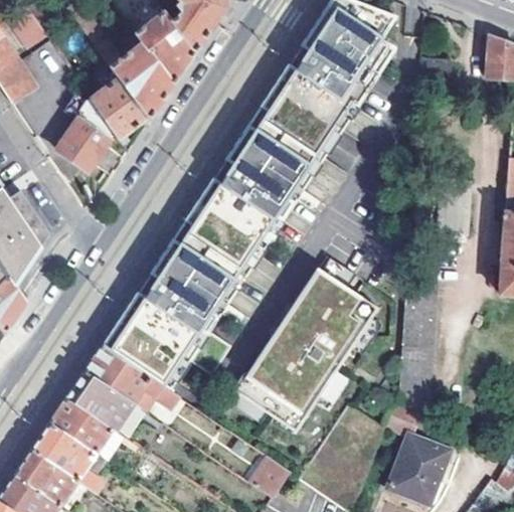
[(77,0),(67,7),(112,66),(124,57),(79,0),(77,0)]
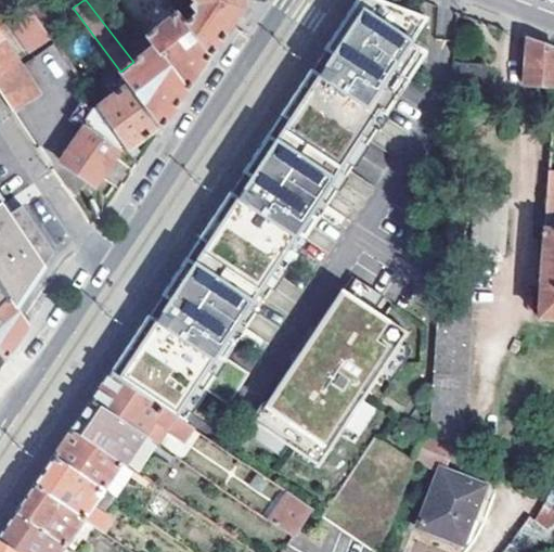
[(358,0),(327,48),(335,53),(317,79),(309,74),(281,116),(288,122),(274,141),(267,136),(245,169),(253,175),(235,202),(227,196),(198,239),(207,244),(193,264),(185,258),(163,292),(170,296),(153,323),(144,318),(110,371),(175,415),(376,115),(383,120),(400,95),(416,106),(423,95),(408,85),(421,64),(406,53),(428,20),(375,0),(358,0)]
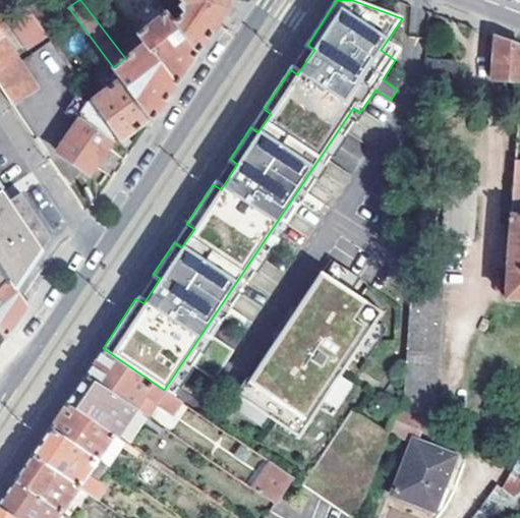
[(179,4),(186,12),(175,20),(197,53),(229,7),(229,0),(185,0),(179,4)]
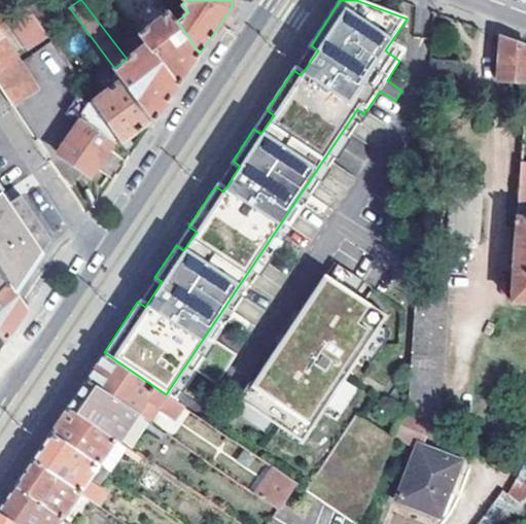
[(31,46),(48,34),(27,1),(9,14),(31,46)]
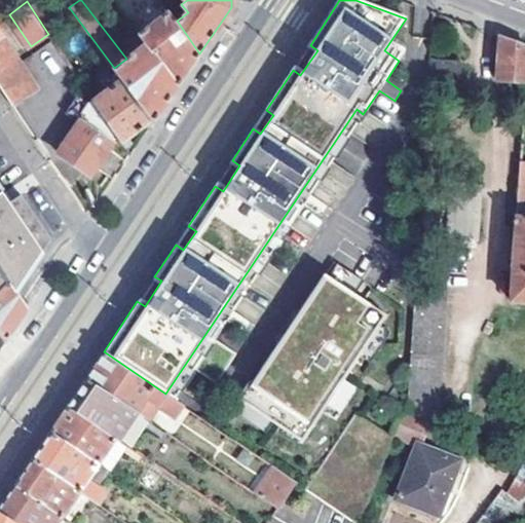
[(147,42),(179,84),(195,60),(199,53),(177,21),(169,10),(140,32),(147,42)]
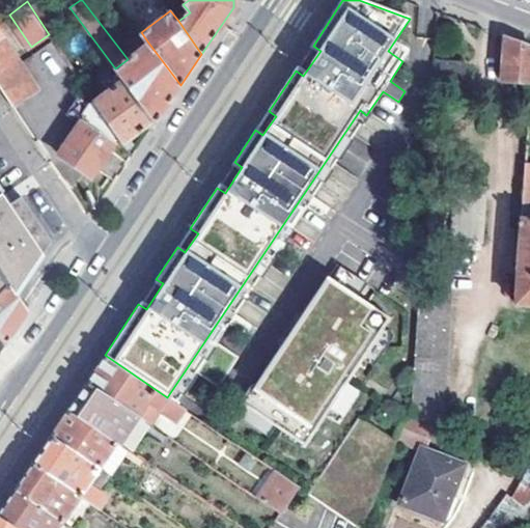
[(9,15),(0,21),(0,27),(4,33),(20,56),(31,47),(9,15)]
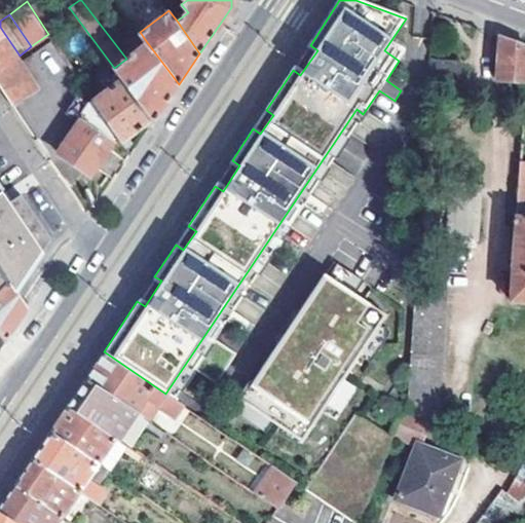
[(0,36),(0,82),(15,106),(41,88),(20,55),(4,33),(0,36)]
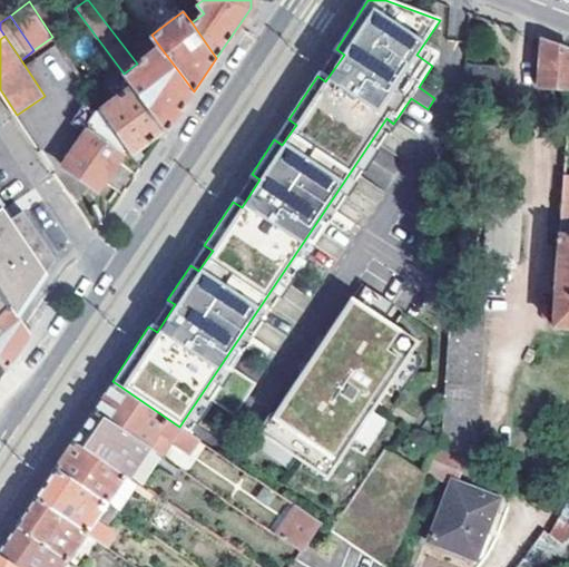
[(568,48),(541,38),(539,89),(568,90),(568,48)]
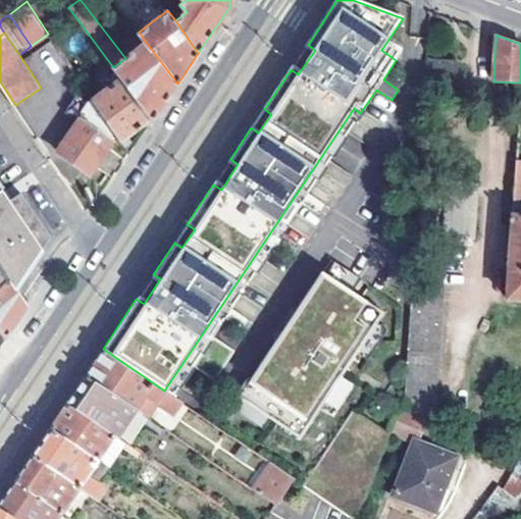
[(171,93),(177,84),(146,42),(125,58),(113,67),(121,79),(151,118),(153,120),(162,106),(171,93)]
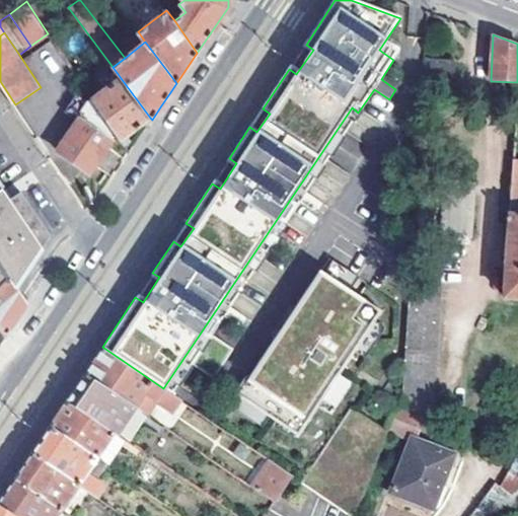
[(313,50),(306,45),(297,57),(289,69),(296,74),(313,50)]
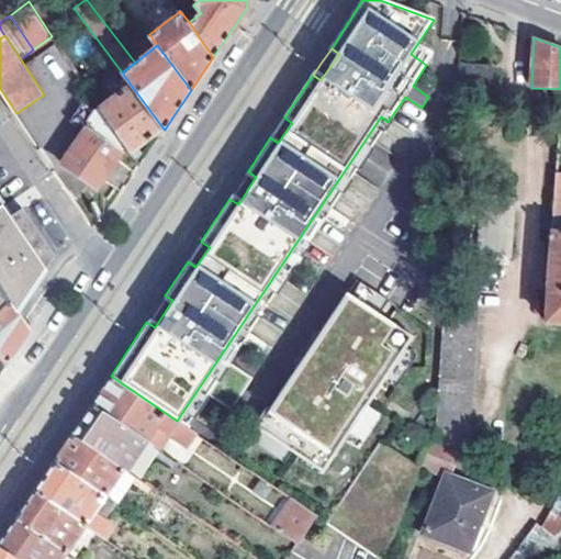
[(459,65),(458,85),(492,86),(493,66),(459,65)]
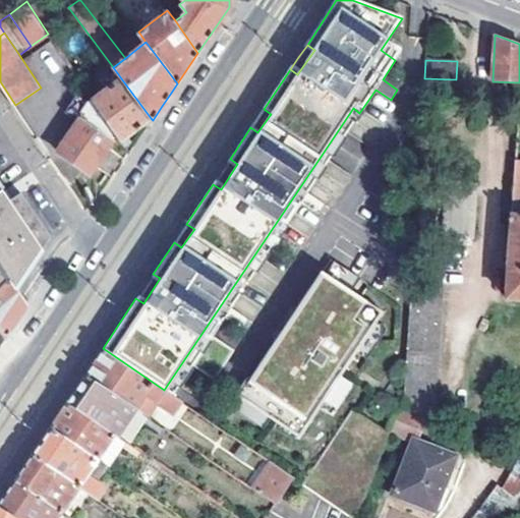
[(95,90),(89,94),(93,99),(113,130),(120,141),(151,118),(121,78),(99,95),(95,90)]
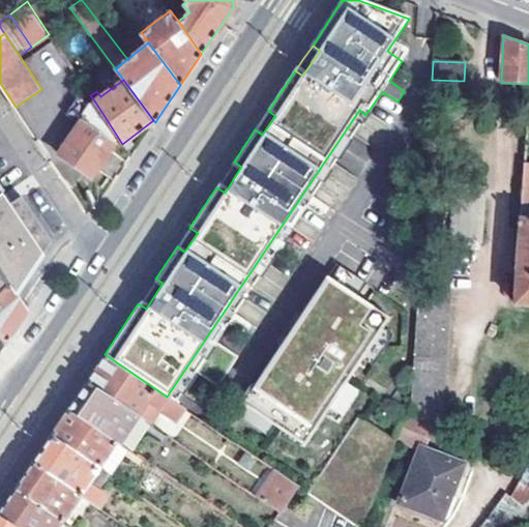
[(86,111),(60,154),(75,165),(81,168),(94,177),(107,158),(117,142),(112,139),(115,133),(94,100),(91,104),(86,111)]
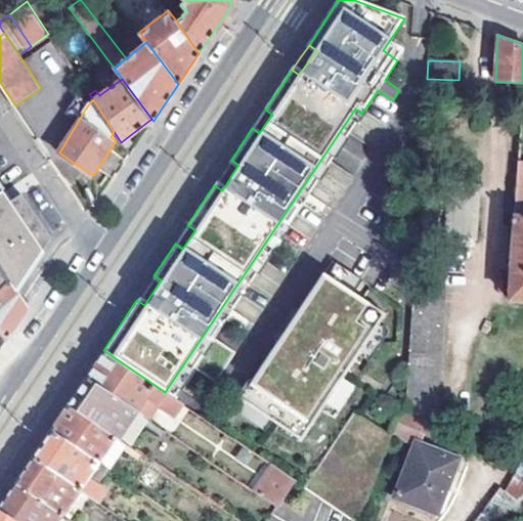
[(361,114),(355,109),(165,392),(173,396),(174,395),(178,388),(192,365),(213,336),(361,114)]
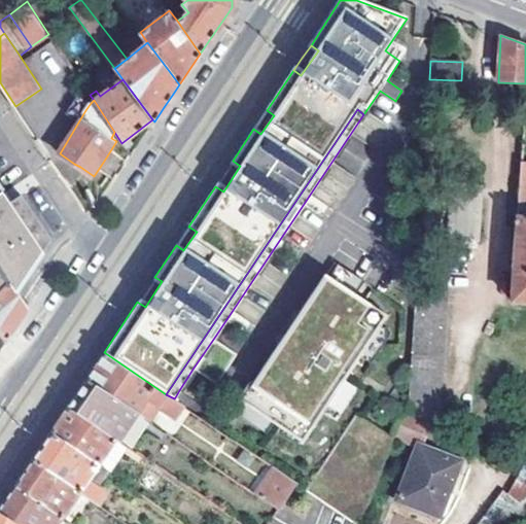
[(274,115),(267,110),(253,129),(260,134),(274,115)]
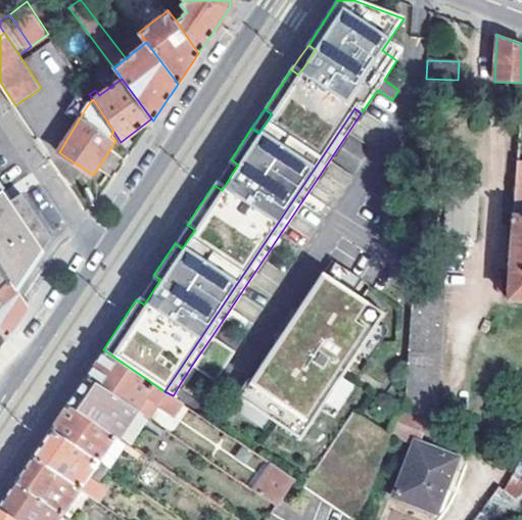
[(238,164),(231,159),(222,173),(214,185),(222,190),(238,164)]
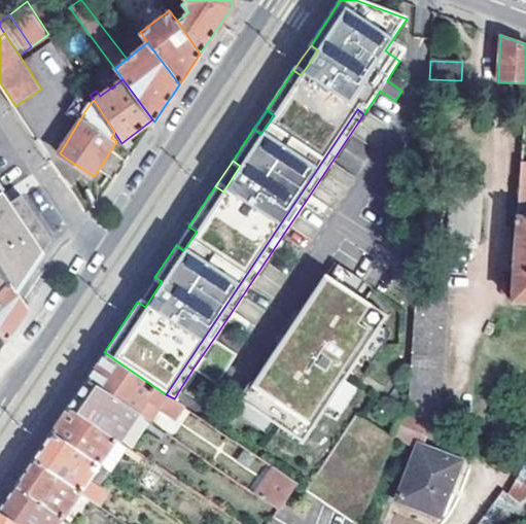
[(80,167),(74,164),(71,169),(76,173),(80,167)]
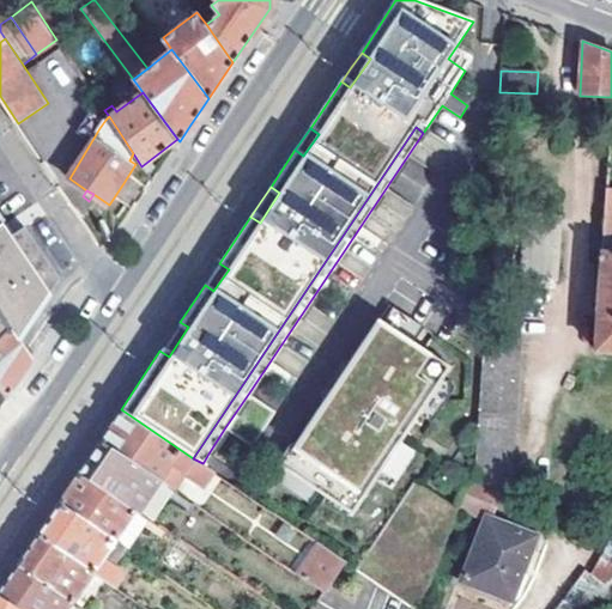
[(0,213),(0,305),(13,326),(19,335),(52,288),(60,278),(25,225),(13,233),(6,224),(0,213)]
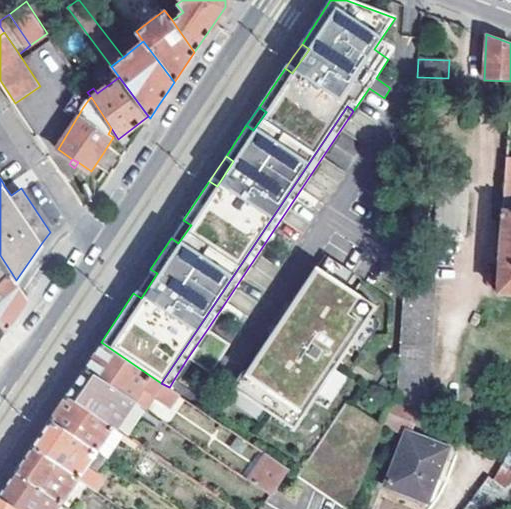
[(510,185),(506,185),(498,293),(510,293),(510,185)]
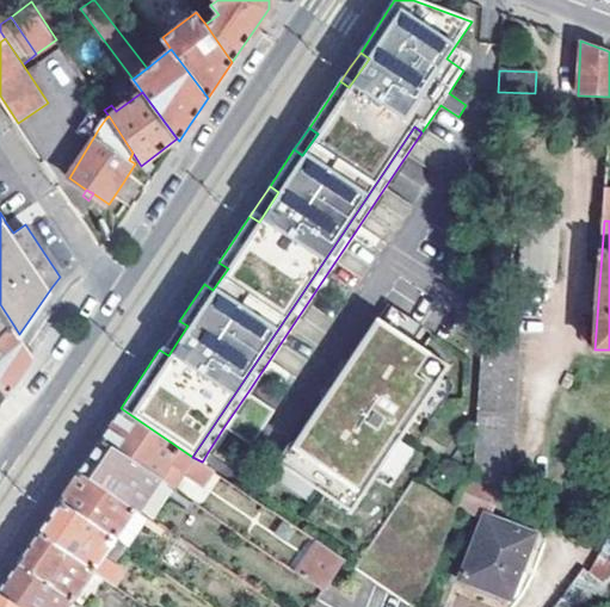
[(228,268),(219,262),(204,284),(213,290),(228,268)]
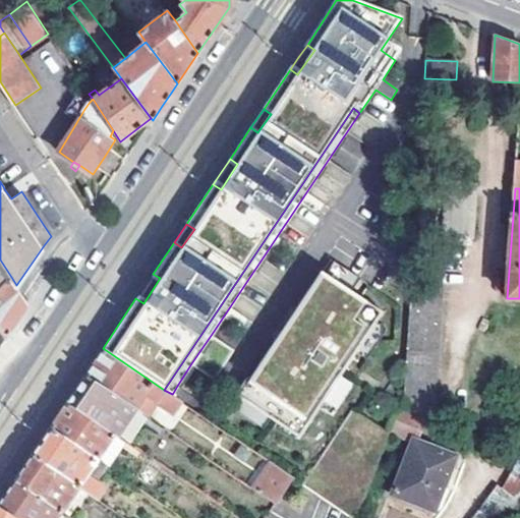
[(0,260),(0,345),(6,337),(0,328),(0,287),(11,277),(0,260)]
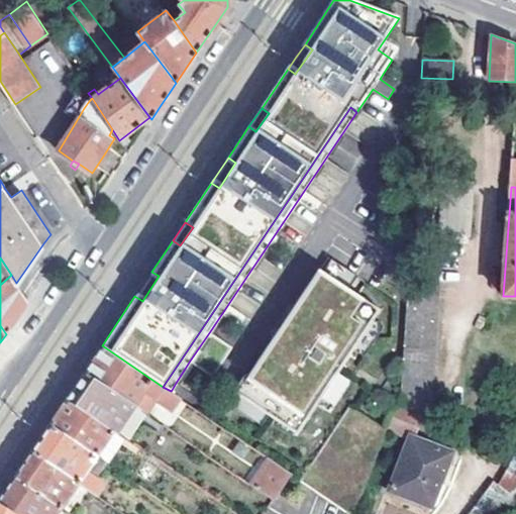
[(360,278),(332,259),(323,271),(352,291),(360,278)]
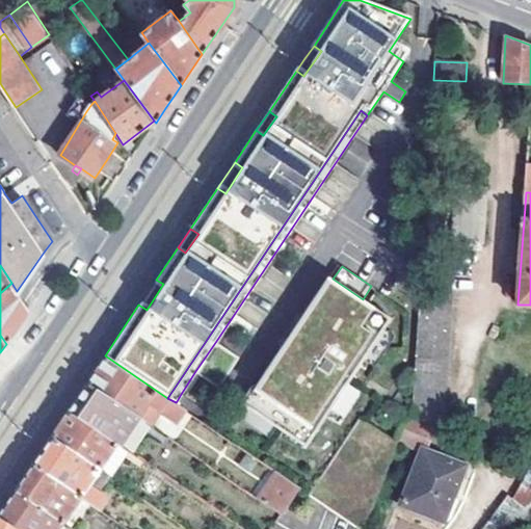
[(251,384),(239,402),(243,405),(274,426),(306,447),(327,415),(348,385),(364,361),(386,329),(392,319),(363,299),(333,279),(328,276),(298,320),(304,324),(288,349),(282,345),(255,386),(251,384)]
